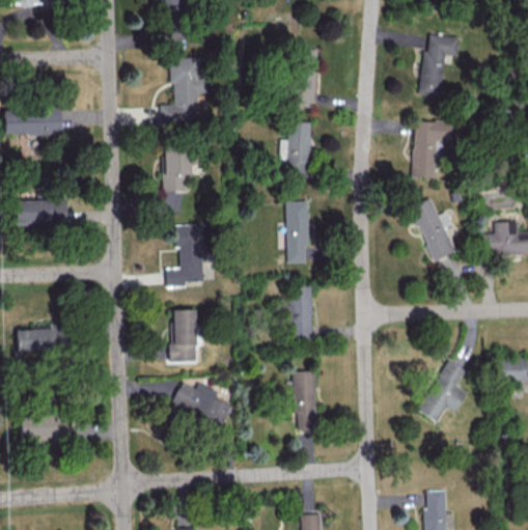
[(163,0),(164,9),(186,8),(185,0),(163,0)]
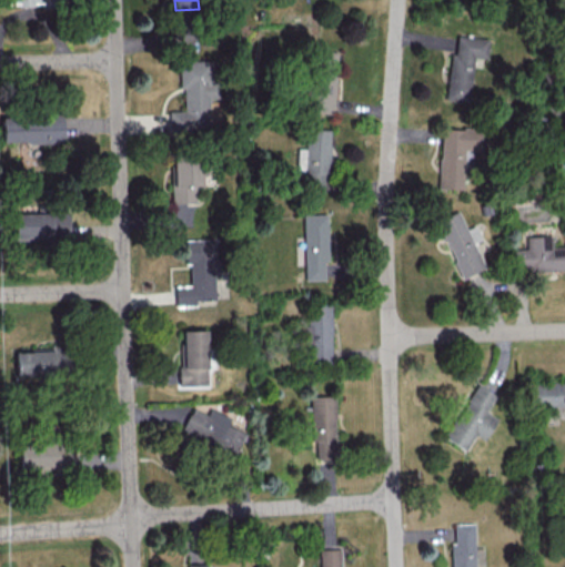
[(449,101),(473,102),(475,61),(490,62),(492,39),(460,37),(458,54),(452,54),(449,101)]
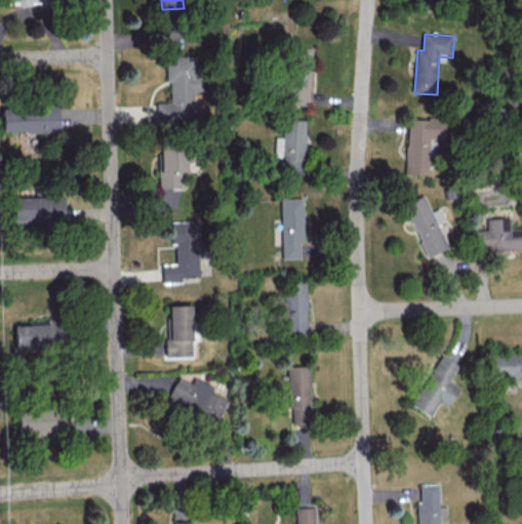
[(314,48),(298,47),(298,59),(289,58),(288,104),(311,105),(314,48)]
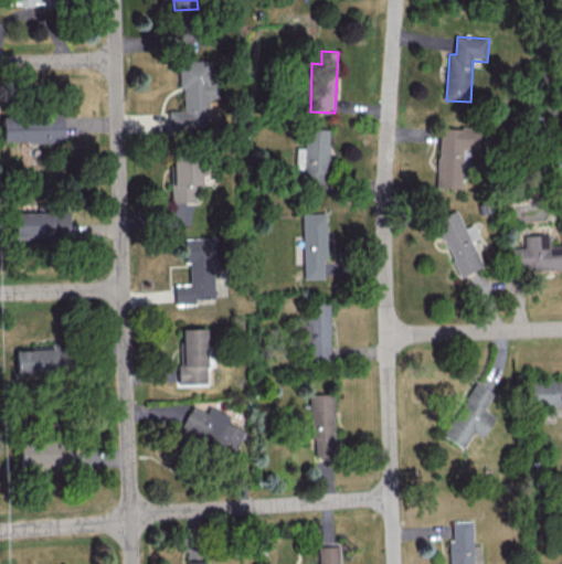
[(180,62),(181,89),(184,89),(186,110),(170,112),(171,129),(210,129),(209,98),(219,98),(218,61),(180,62)]
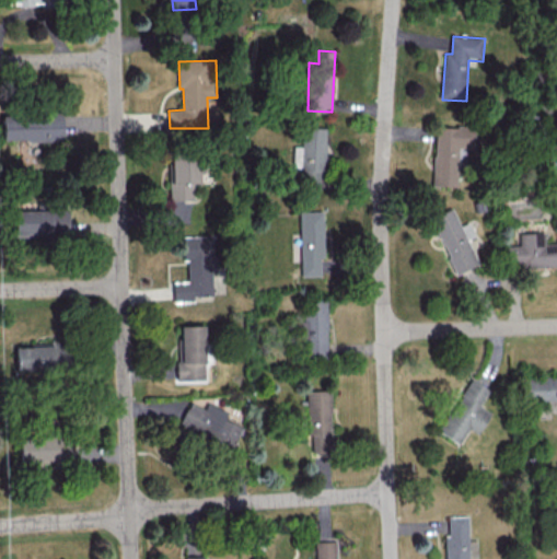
[(4,142),(65,141),(64,114),(4,116),(4,142)]
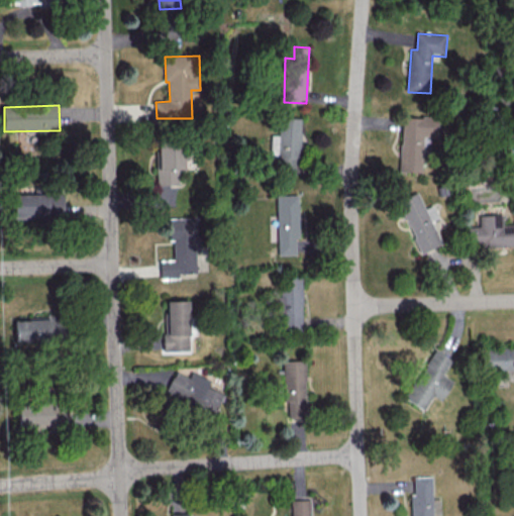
[(423,173),(425,137),(438,137),(438,119),(403,118),(401,172),(423,173)]
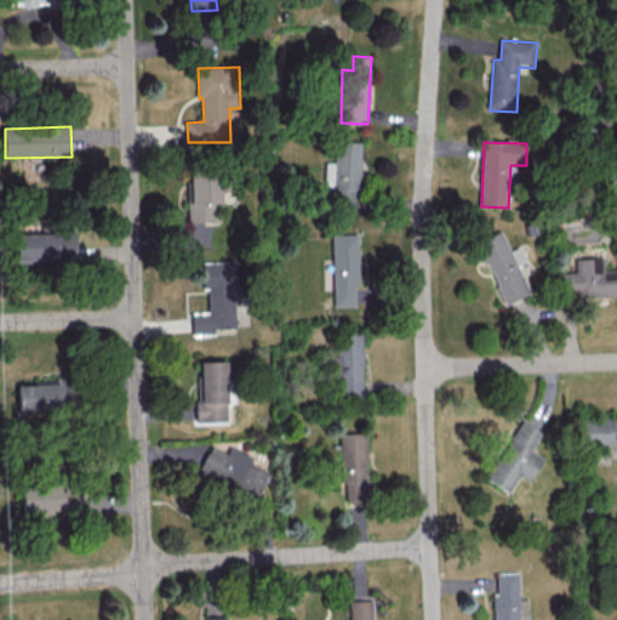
[(327,163),(327,188),(337,188),(337,212),(356,212),(356,192),(363,192),(364,143),(337,143),(337,164),(327,163)]
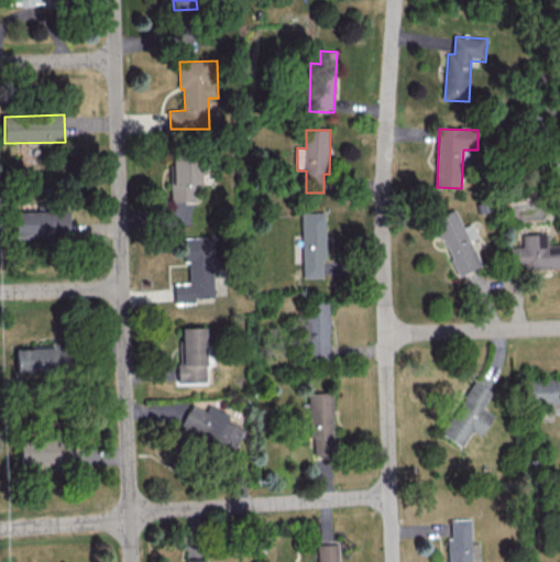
[(173,160),(174,202),(201,202),(200,158),(173,160)]
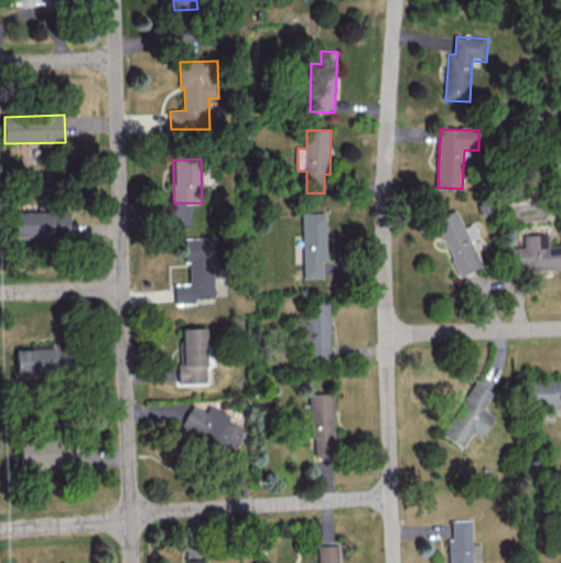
[(461,277),(484,267),(473,241),(479,238),(474,225),(465,228),(457,210),(435,220),(461,277)]
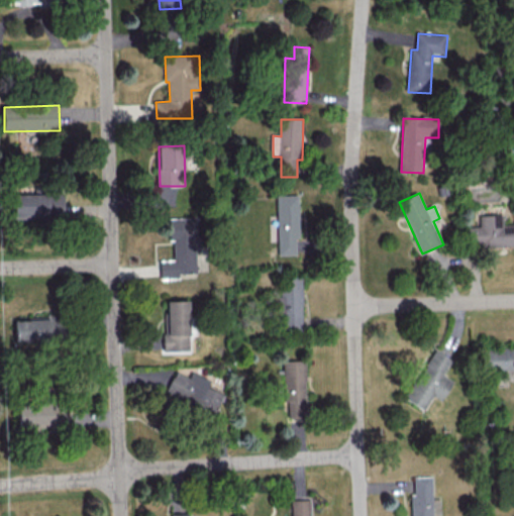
[(15,218),(66,217),(66,194),(15,195),(15,218)]
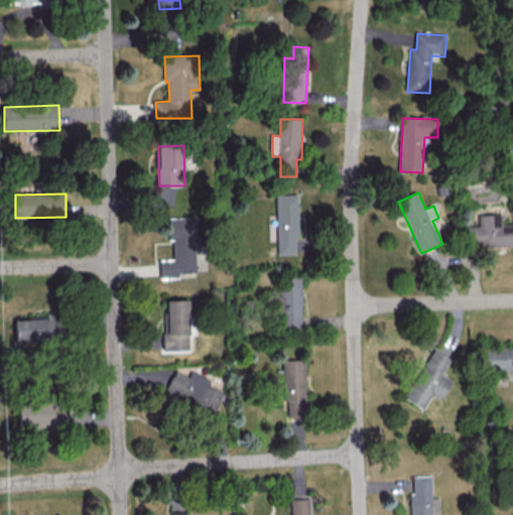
[(278,196),(279,255),(299,255),(298,196),(278,196)]
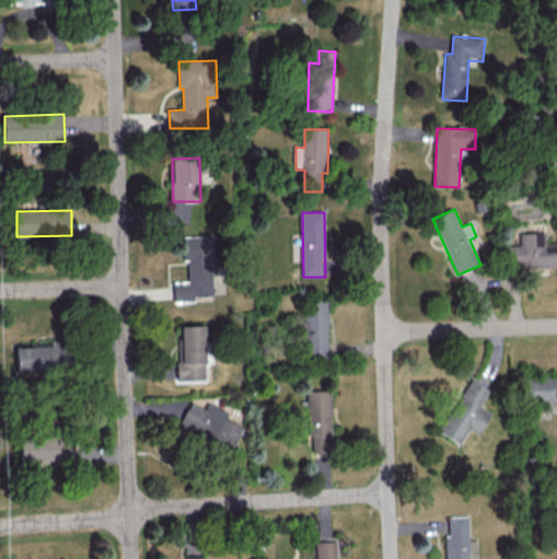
[(556,244),(547,244),(547,233),(521,234),(521,245),(509,246),(510,268),(556,266),(556,244)]
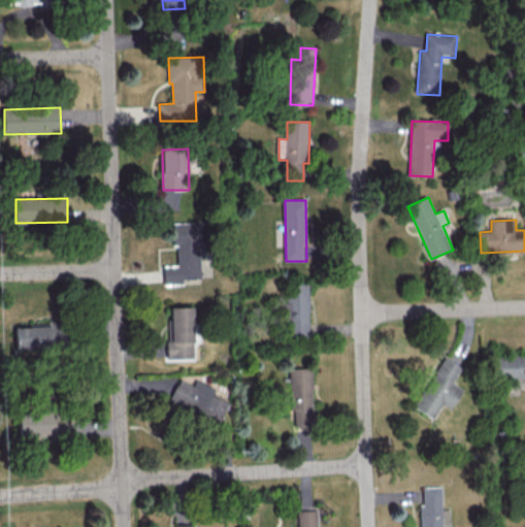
[(174,224),(174,246),(178,246),(179,266),(165,266),(165,286),(184,285),(184,280),(202,280),(201,223),(174,224)]
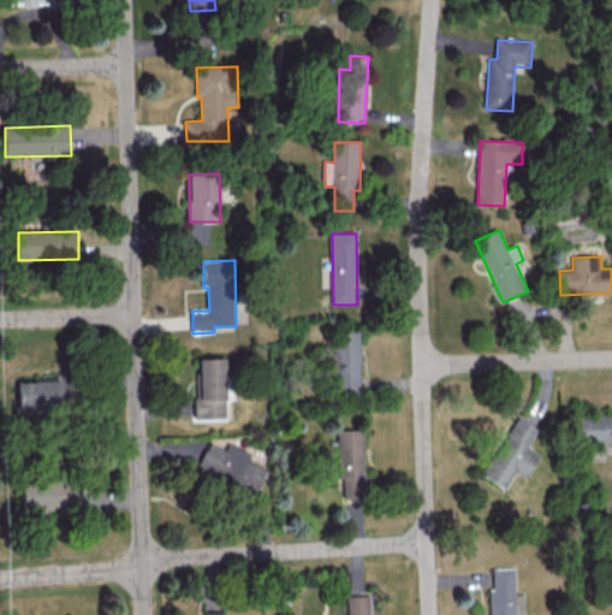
[(336,333),(337,354),(332,354),(332,394),(363,394),(361,332),(336,333)]
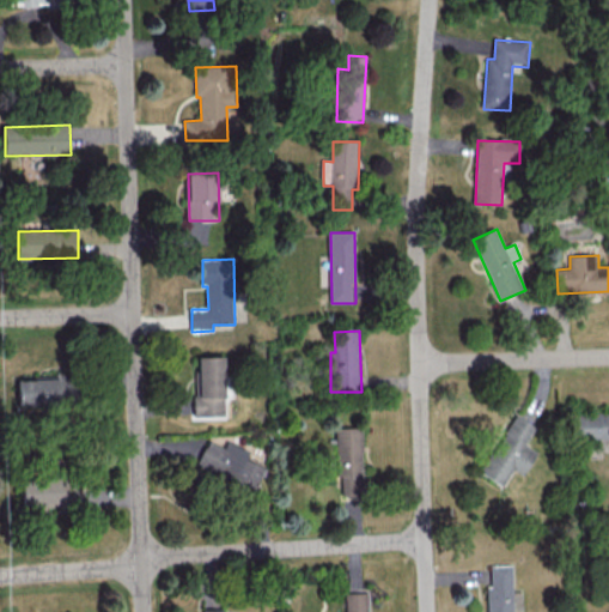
[(225,357),(199,358),(200,398),(195,398),(195,418),(226,417),(225,357)]
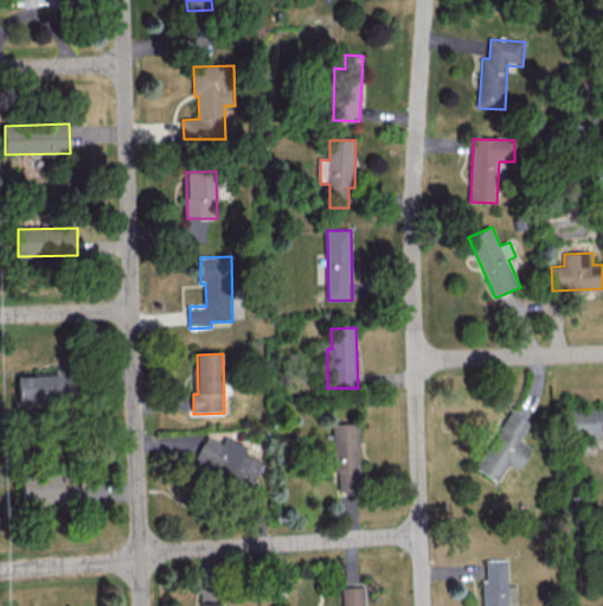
[(59,401),(59,375),(19,376),(20,402),(59,401)]
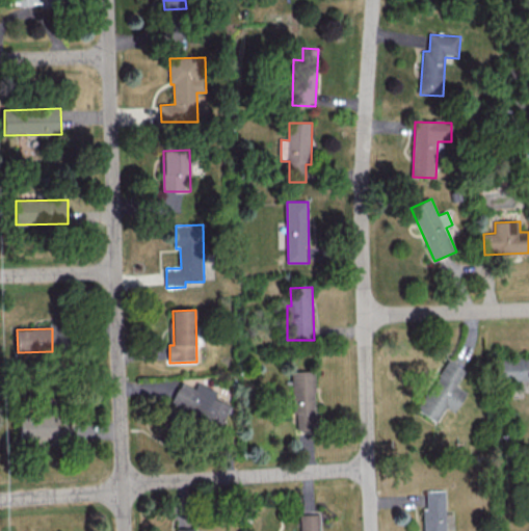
[(528,359),(500,360),(500,381),(528,380),(528,359)]
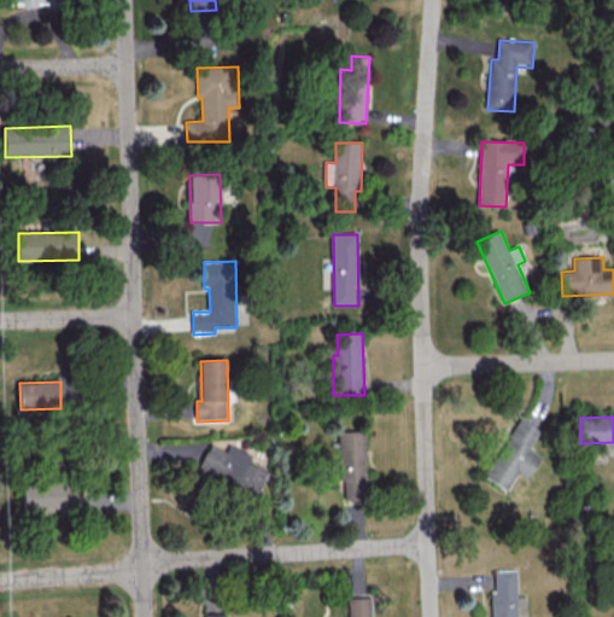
[(486,477),(508,490),(518,473),(528,479),(543,455),(531,449),(542,431),(521,419),(486,477)]
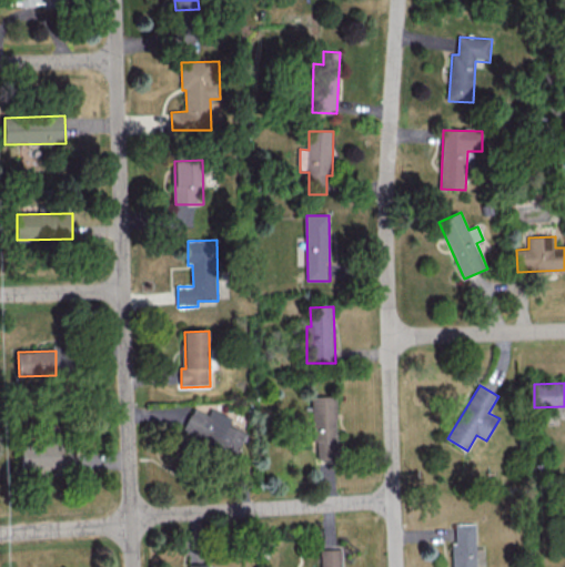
[(314,397),(315,463),(338,463),(336,397),(314,397)]
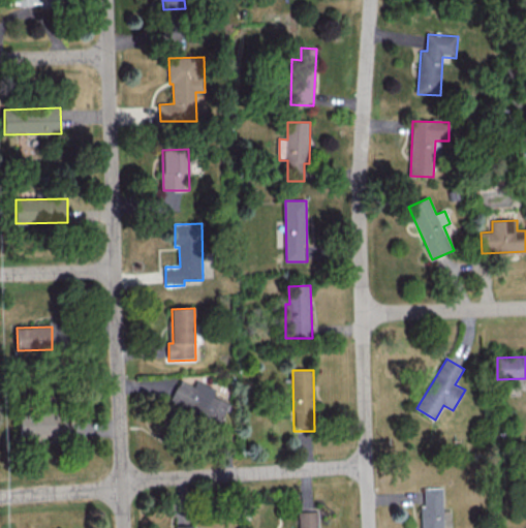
[(216,390),(197,381),(195,386),(180,380),(171,404),(221,426),(230,403),(213,396),(216,390)]
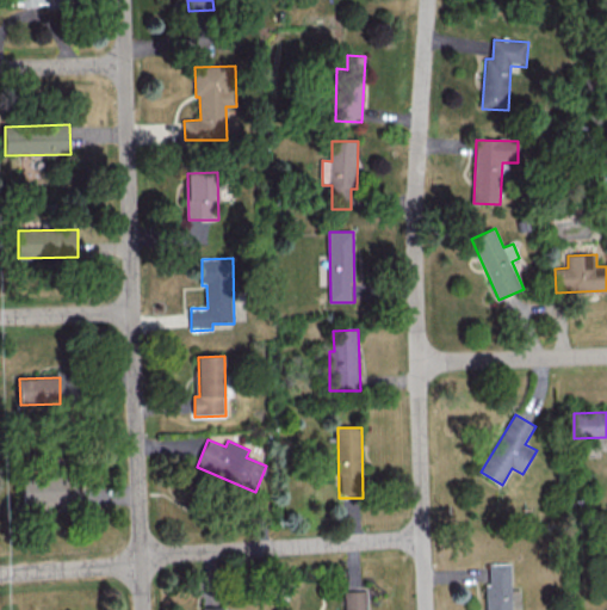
[(24,476),(23,504),(64,505),(64,478),(24,476)]
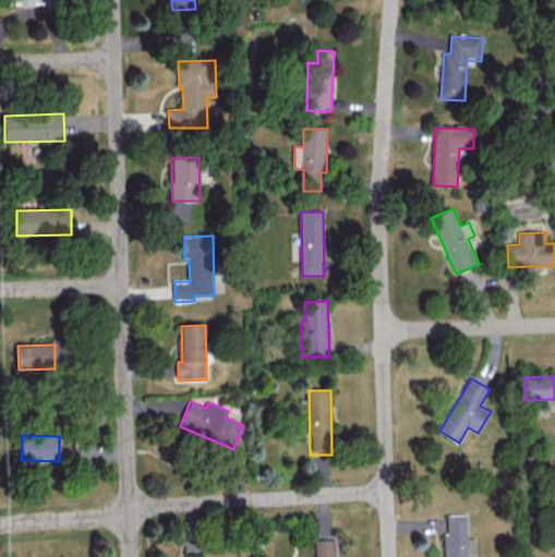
[(468,556),(468,515),(446,515),(446,556),(468,556)]
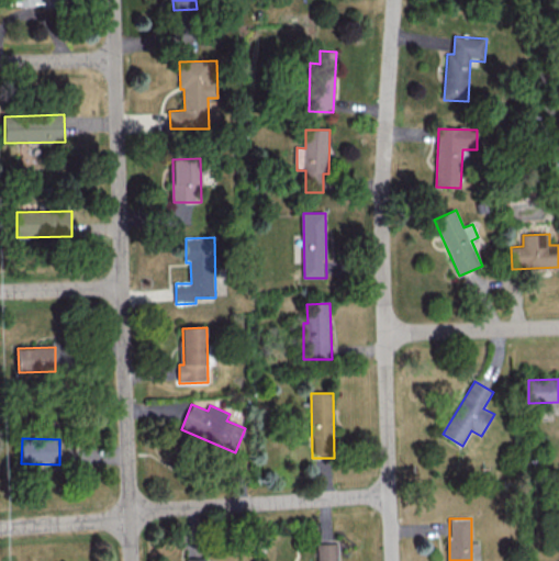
[(338,560),(338,543),(315,545),(315,560),(338,560)]
